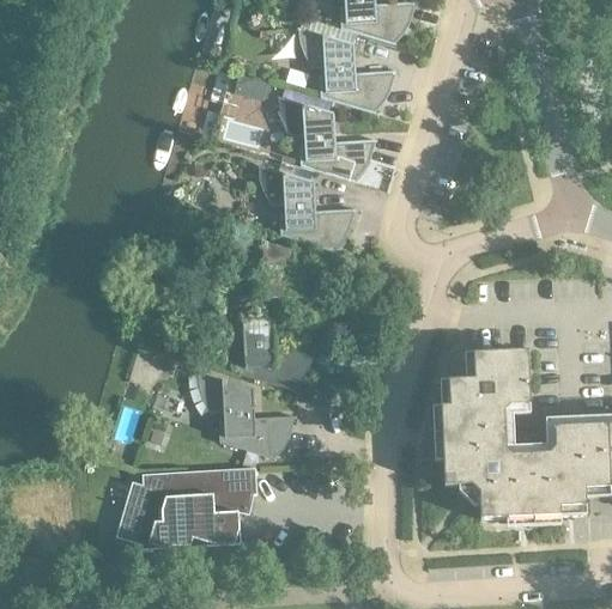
[(373,4),(345,5),(338,6),(339,28),(356,34),(394,44),(395,43),(394,43),(403,34),(408,23),(414,2),(416,2),(416,1),(373,4)]
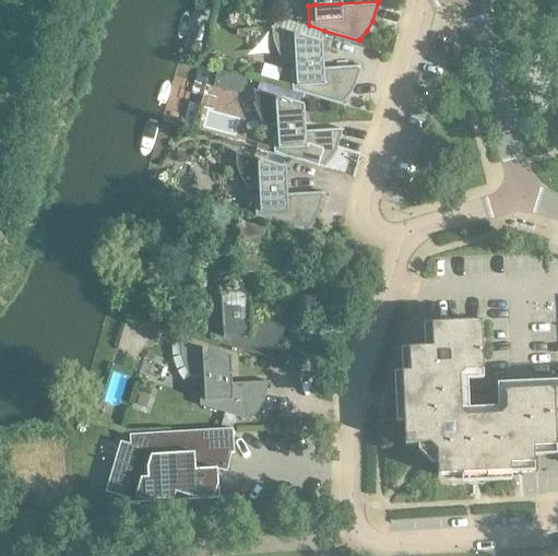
[(275,15),(273,25),(321,40),(324,31),(309,25),(275,15)]
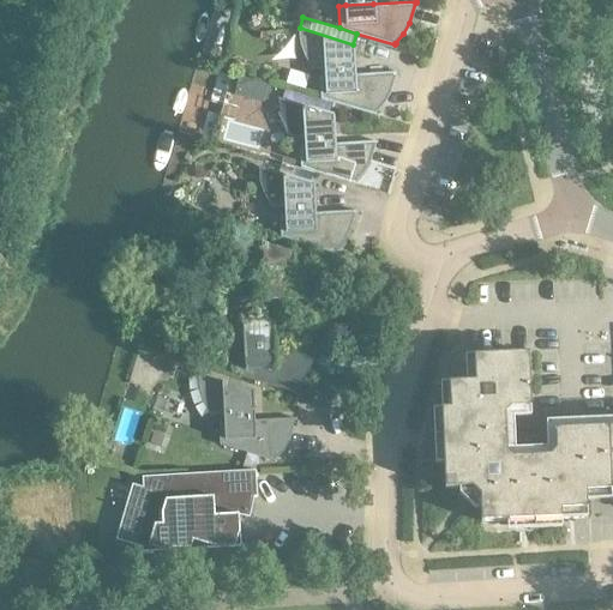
[(325,66),(325,74),(353,73),(353,65),(354,65),(353,44),(300,28),(296,28),(296,29),(298,29),(300,42),(304,54),(310,66),(308,66),(308,67),(325,66)]
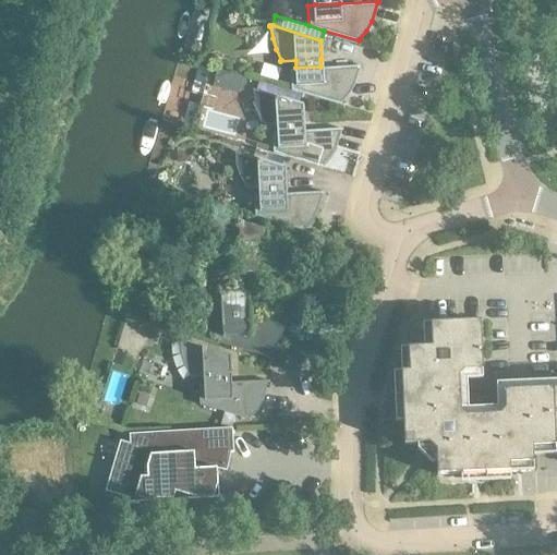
[(321,67),(295,68),(289,68),(290,88),(341,104),(341,103),(340,101),(348,93),(353,83),(359,65),(360,65),(360,63),(321,67)]
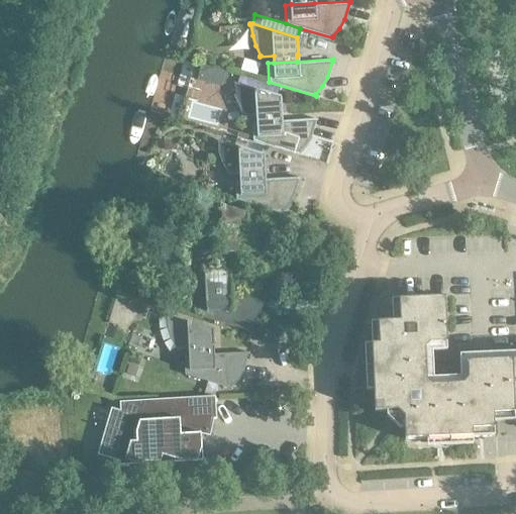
[(200,63),(196,78),(220,84),(224,69),(200,63)]
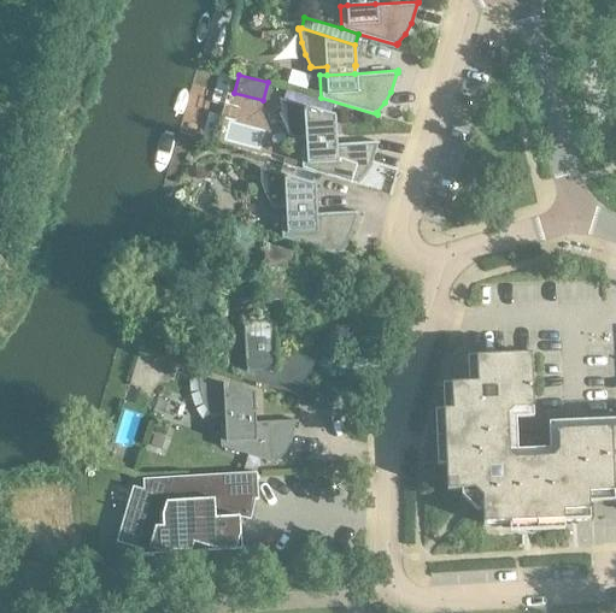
[(306,136),(306,145),(334,142),(334,134),(335,134),(334,113),(277,96),(277,98),(279,99),(281,111),(285,124),(291,135),(289,135),(289,137),(306,136)]
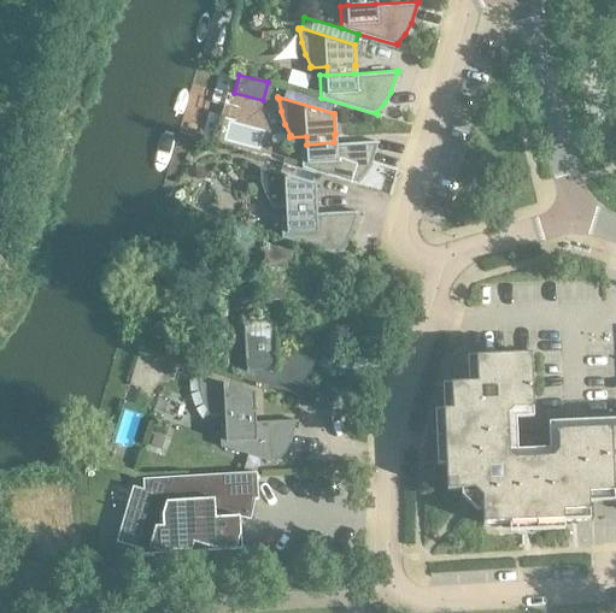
[(334,142),(306,145),(300,145),(301,168),(357,183),(357,182),(356,182),(364,172),(371,161),(377,141),(379,141),(379,140),(334,142)]
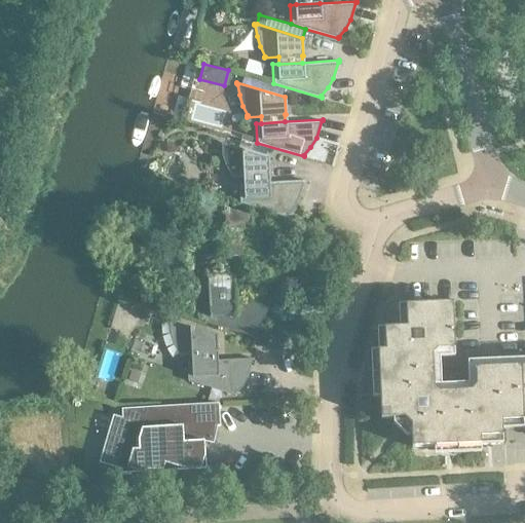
[(244,175),(245,182),(267,181),(267,174),(269,174),(268,156),(220,142),(219,143),(220,143),(222,154),(225,164),(231,175),(229,175),(230,176),(244,175)]
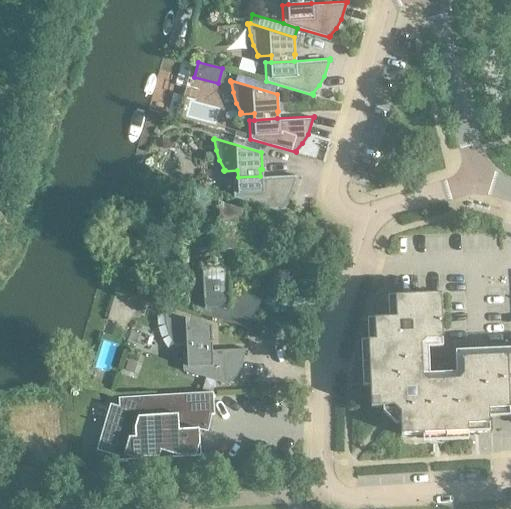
[(260,176),(238,177),(232,178),(233,196),(279,210),(279,209),(278,208),(285,201),(291,192),(296,175),(297,175),(297,174),(260,176)]
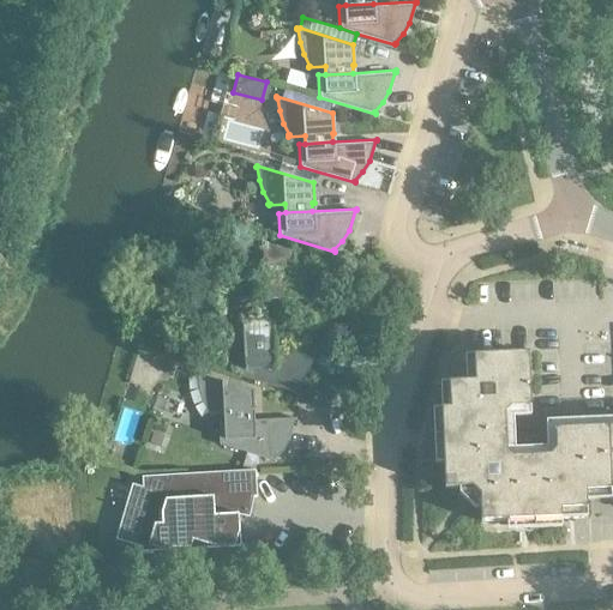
[(264,273),(265,282),(293,281),(292,272),(294,271),(293,251),(236,234),(235,236),(238,236),(239,249),(244,261),(250,272),(248,273),(248,275),(264,273)]
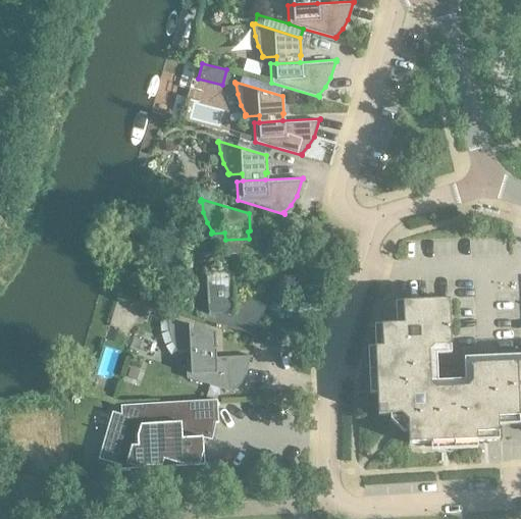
[(249,239),(225,240),(219,240),(220,259),(267,273),(268,271),(266,271),(274,263),(279,254),(284,238),(285,238),(285,236),(249,239)]
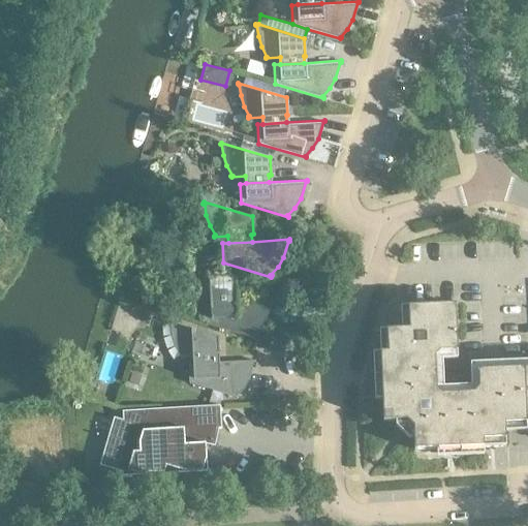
[(211,296),(211,302),(235,301),(234,294),(236,294),(235,276),(186,261),(186,263),(187,264),(188,274),(192,285),(197,295),(196,295),(196,296),(211,296)]
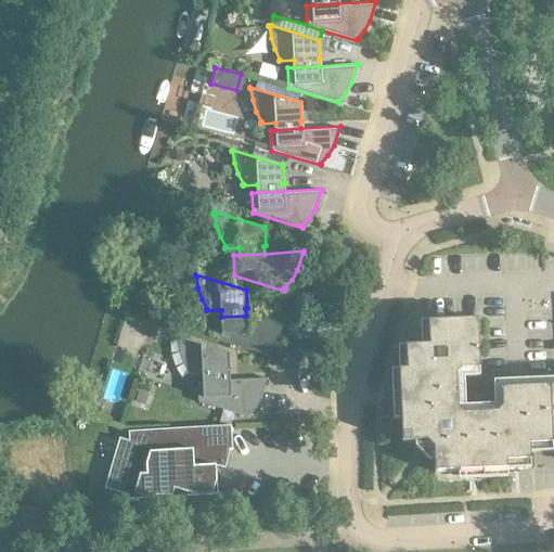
[(246,316),(221,317),(215,318),(216,338),(266,352),(267,351),(266,351),(273,343),(279,333),(284,315),(285,315),(285,313),(246,316)]
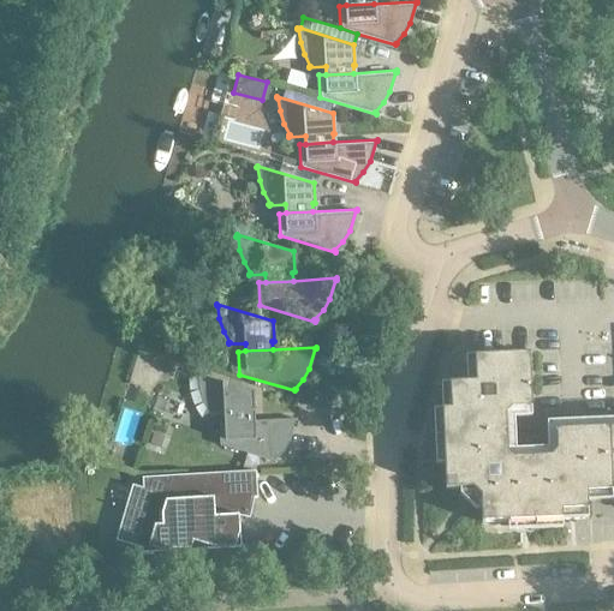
[(613,417),(546,420),(547,445),(514,448),(513,420),(518,415),(530,414),(530,406),(529,406),(526,353),(474,355),(475,369),(463,382),(441,382),(445,487),(462,486),(481,504),(481,520),(586,515),(585,499),(595,489),(613,487),(613,417)]
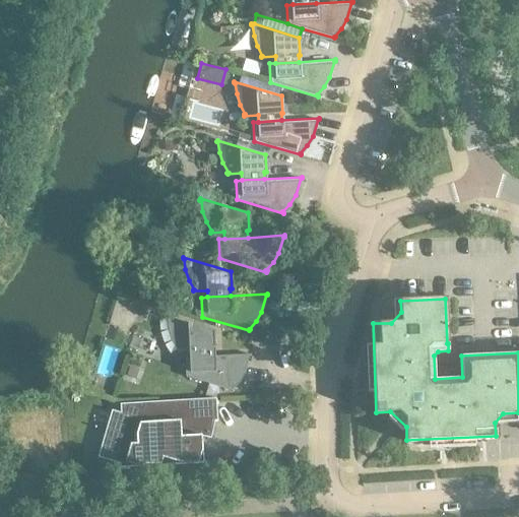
[(176,349),(180,349),(190,348),(190,356),(213,354),(213,347),(214,347),(213,330),(166,316),(166,317),(167,317),(169,328),(172,338),(177,348),(176,348),(176,349)]
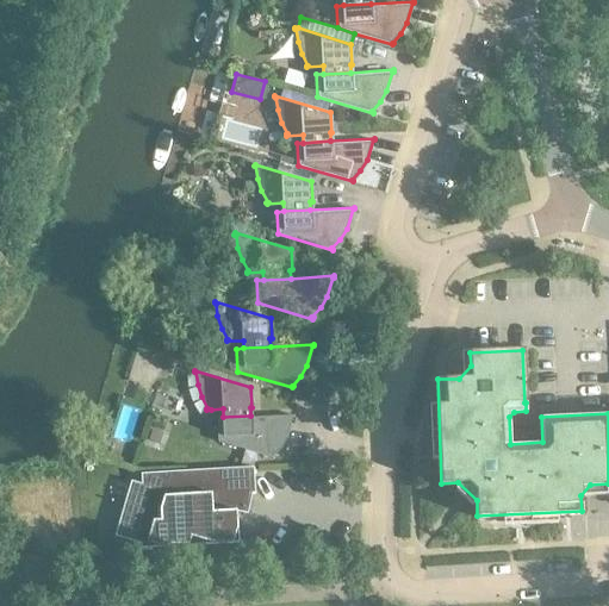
[(294,412),(250,416),(223,417),(216,417),(218,439),(244,448),(256,451),(273,456),(273,455),(272,454),(280,444),(286,433),(292,414),(294,414),(294,412)]
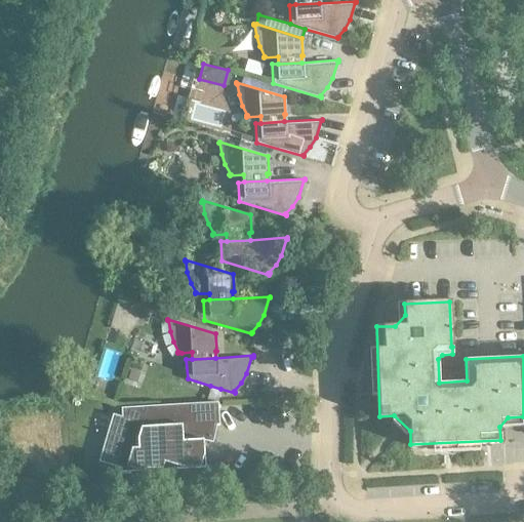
[(210,386),(205,401),(216,400),(220,389),(210,386)]
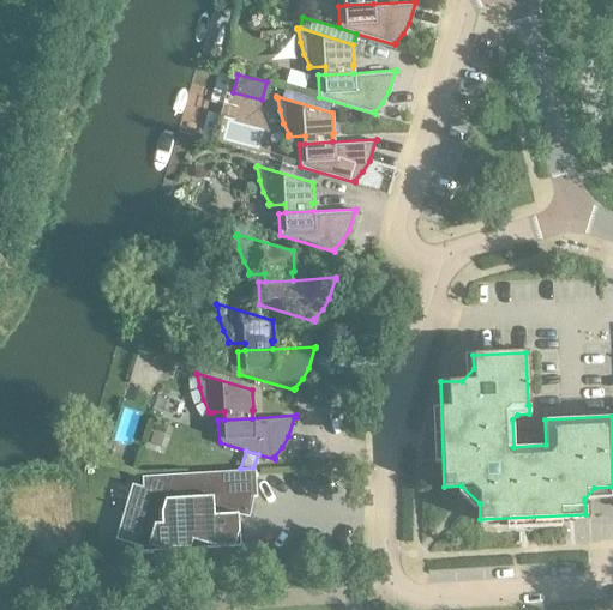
[(142,549),(240,544),(238,513),(240,513),(242,514),(248,495),(256,494),(254,467),(253,467),(240,469),(185,472),(142,475),(142,485),(136,483),(120,539),(142,545),(142,549)]
